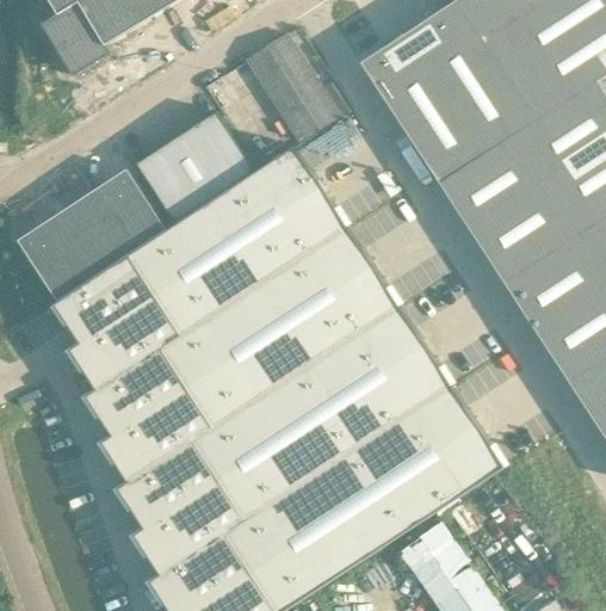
[(47,0),(55,13),(38,23),(70,75),(109,53),(103,44),(175,0),(47,0)]
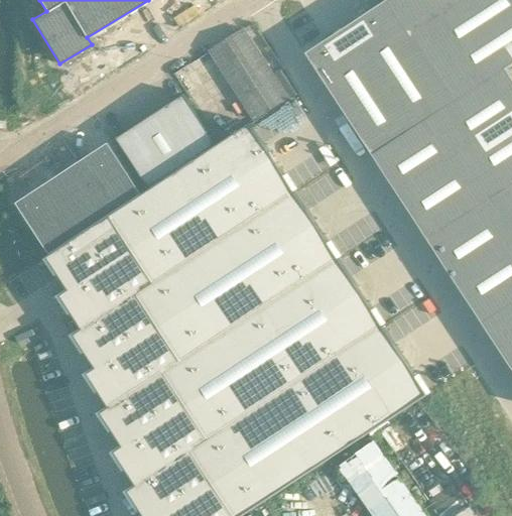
[(322,41),(303,52),(371,155),(452,102),(407,34),(384,0),(368,11),(322,41)]
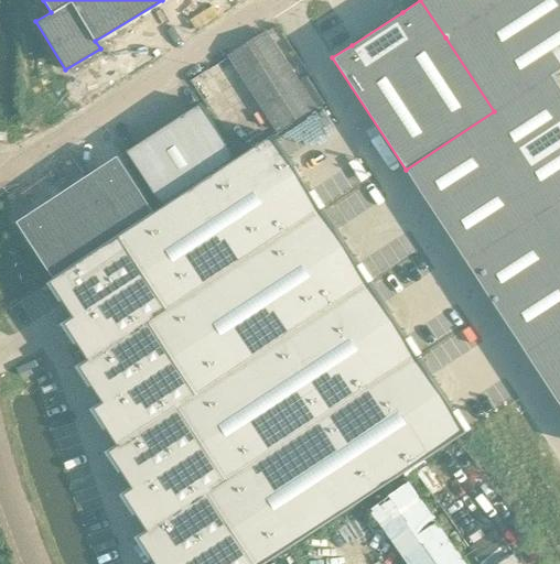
[(420,0),(445,38),(502,0),(420,0)]
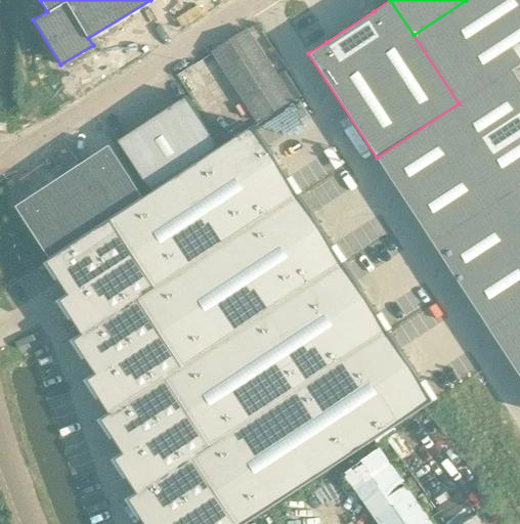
[(519,0),(466,0),(414,35),(459,103),(511,70),(519,63),(519,0)]
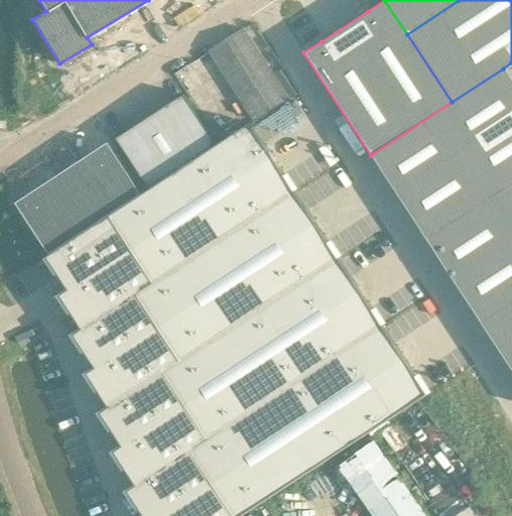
[(240,28),(206,50),(206,51),(249,119),(284,97),(240,29),(240,28)]
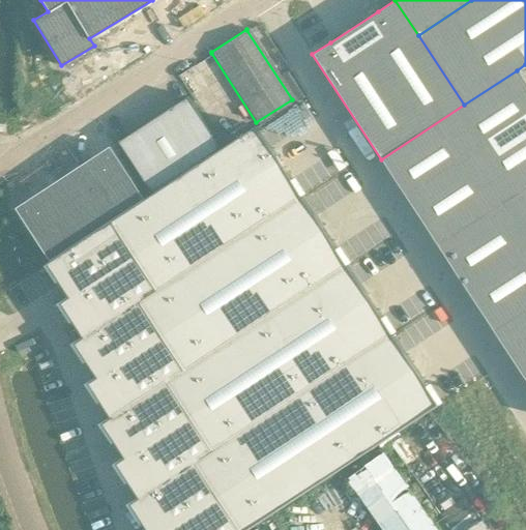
[(464,105),(381,159),(437,245),(525,186),(525,84),(517,70),(464,105)]
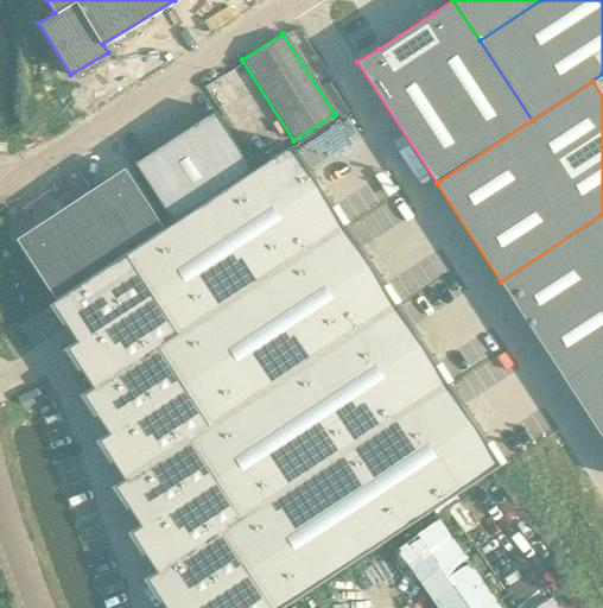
[(173,222),(253,171),(214,111),(134,163),(173,222)]
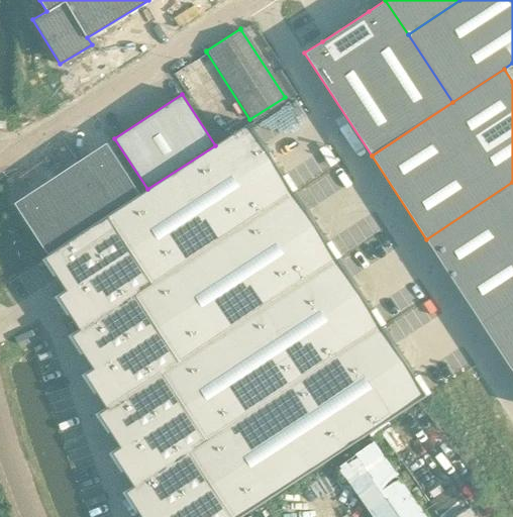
[(248,124),(44,257),(67,290),(58,296),(80,329),(72,334),(93,369),(85,374),(107,408),(98,413),(120,446),(112,452),(134,486),(125,492),(141,516),(238,516),(261,503),(426,395),(248,124)]
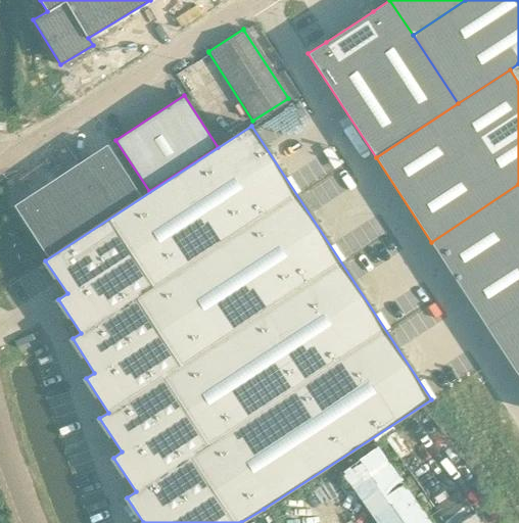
[(108,144),(77,164),(110,217),(141,196),(142,196),(108,144)]
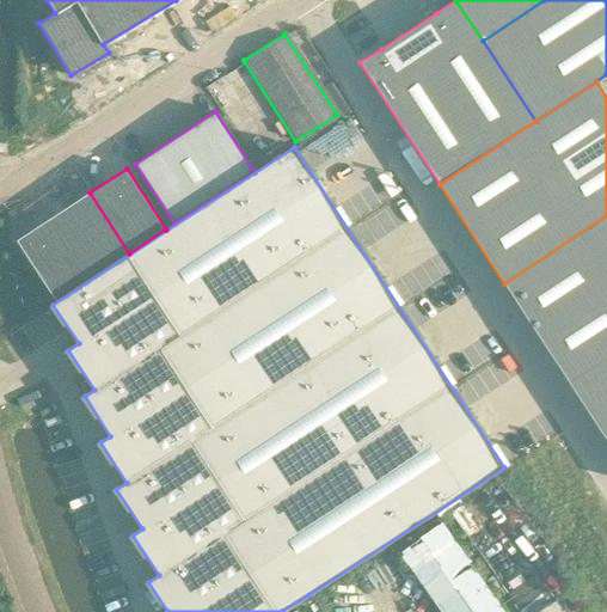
[(90,193),(54,216),(93,276),(112,264),(129,254),(90,193)]
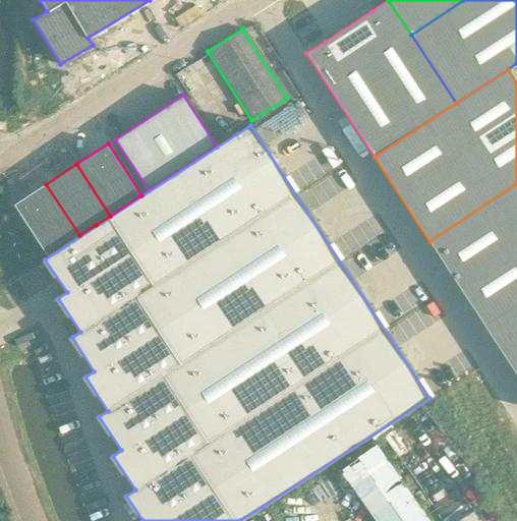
[(516,183),(429,241),(485,327),(516,306),(516,183)]
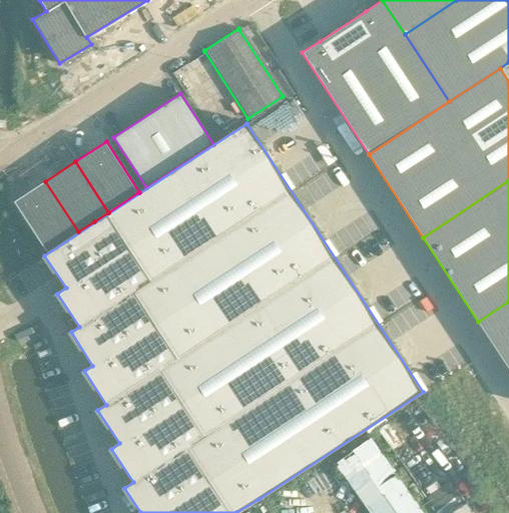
[(45,181),(15,200),(47,251),(78,231),(45,181)]
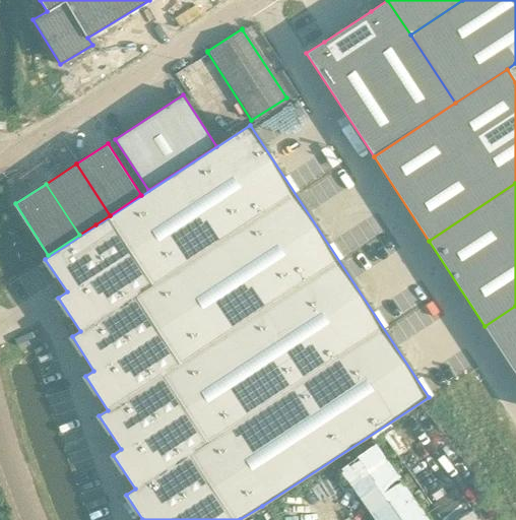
[(515,306),(485,326),(515,374),(515,306)]
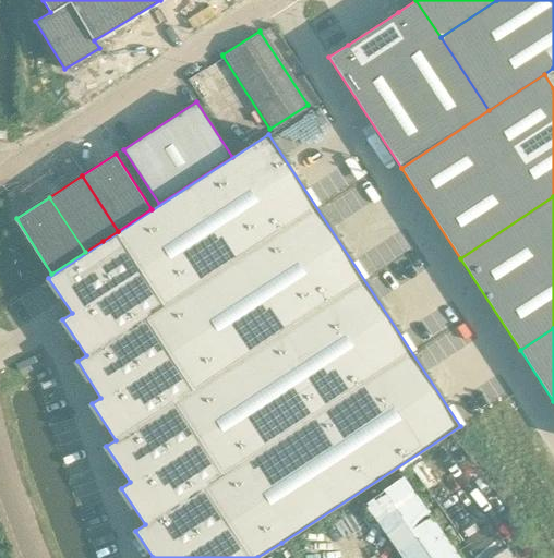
[(455,557),(399,477),(363,502),(401,557),(455,557)]
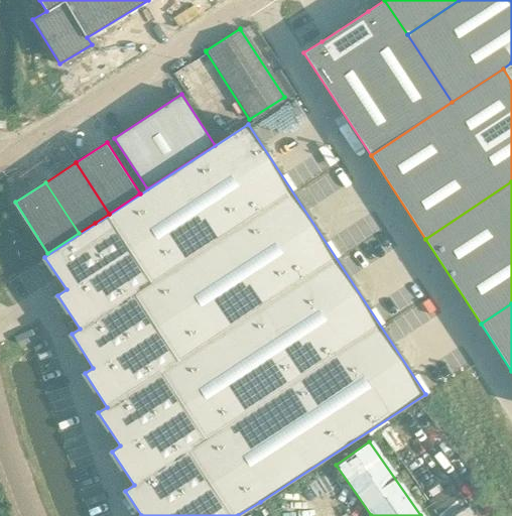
[(436,515),(452,515),(466,506),(456,491),(431,508),(436,515)]
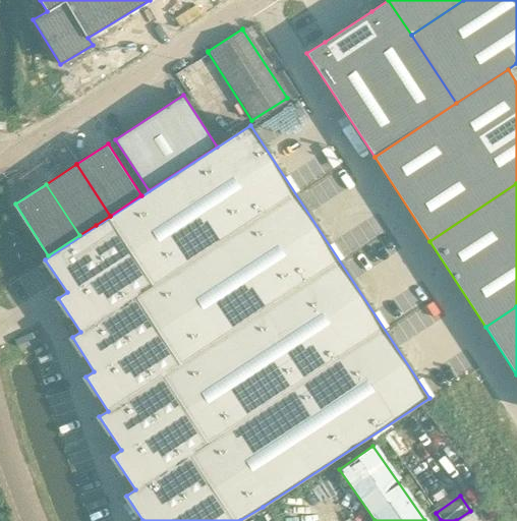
[(457,520),(477,520),(471,512),(457,520)]
